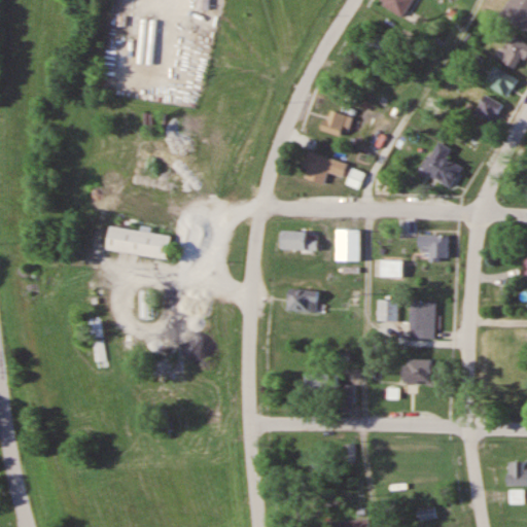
[(402,18),(414,0),(378,0),(378,1),(402,18)]
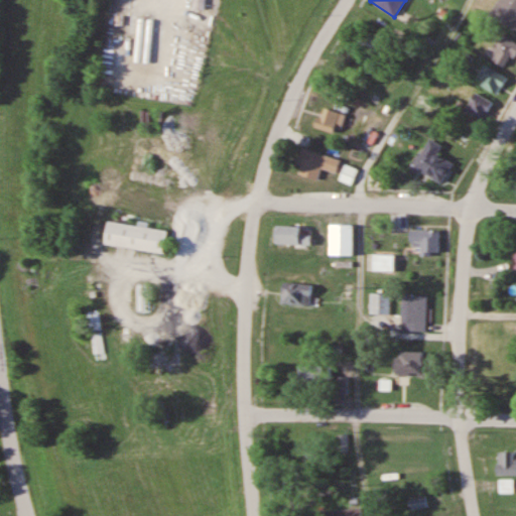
[(515,0),(499,0),(490,14),(515,30),(515,28),(515,0)]
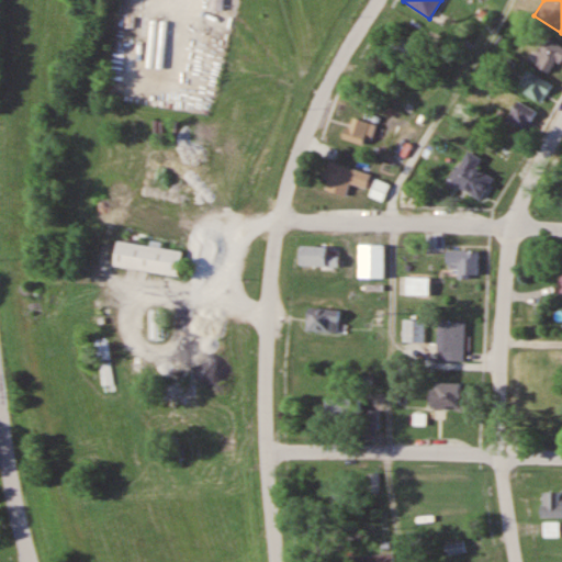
[(424,46),(389,27),(380,45),(414,64),(424,46)]
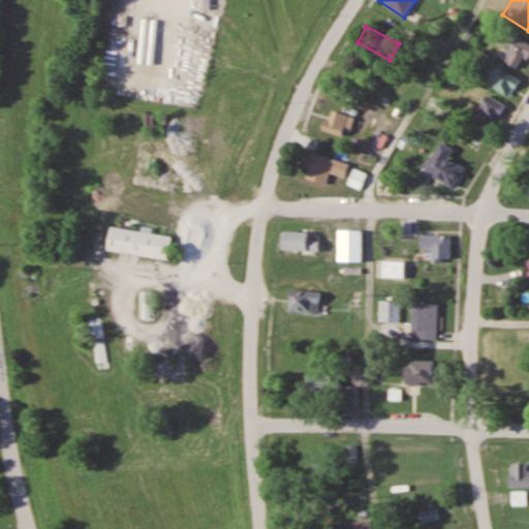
[(528,53),(528,43),(514,34),(498,57),(517,70),(528,53)]
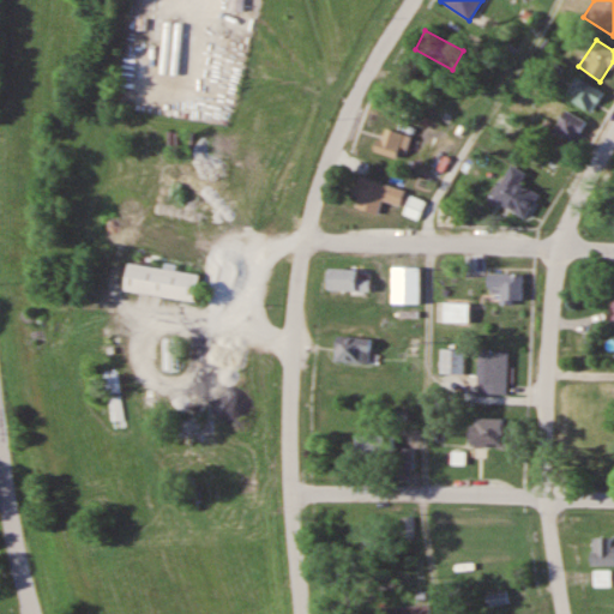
[(590,114),(602,92),(581,79),(569,101),(590,114)]
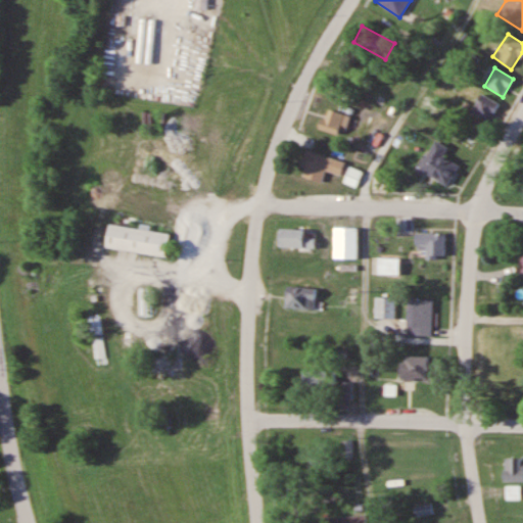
[(487,122),(498,104),(481,93),(470,110),(487,122)]
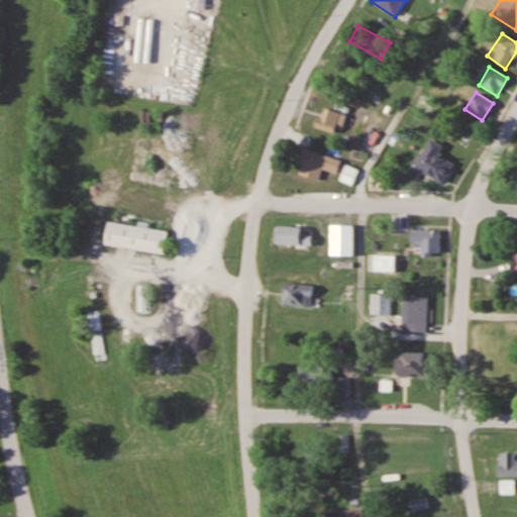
[(315,127),(338,136),(346,115),(323,106),(315,127)]
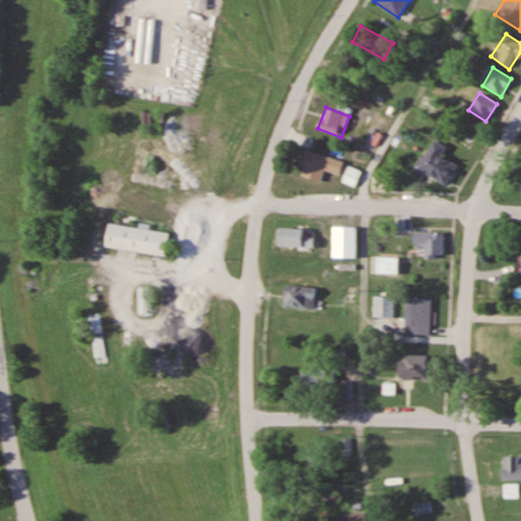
[(469,149),(479,131),(462,122),(452,139),(469,149)]
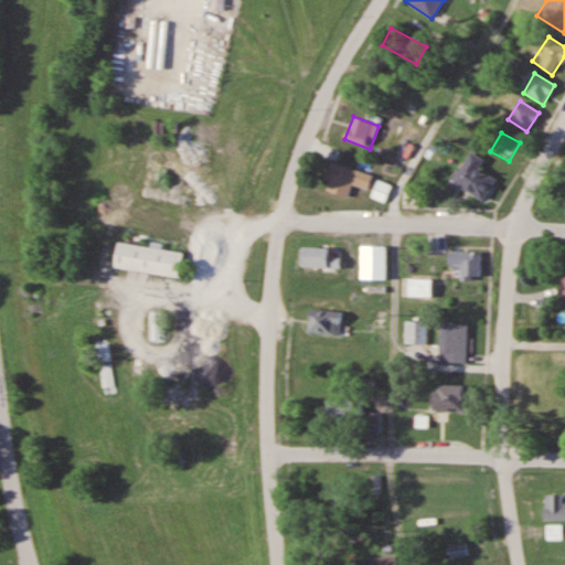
[(452,184),(484,200),(496,179),(479,170),(484,158),(468,150),(452,184)]
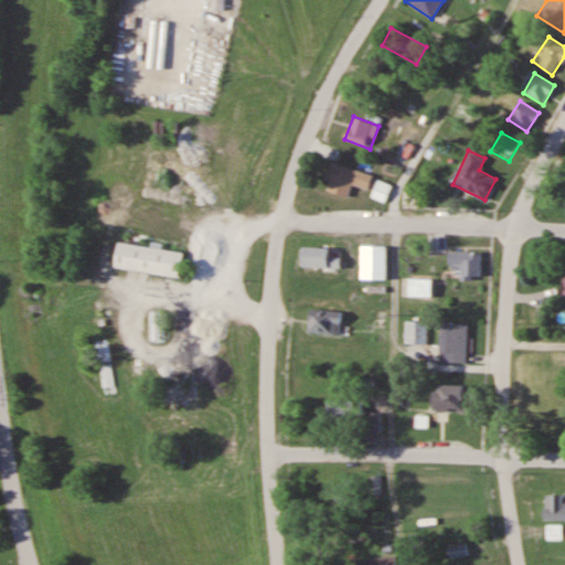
[(348,198),(352,182),(362,185),(365,174),(334,163),(326,190),(348,198)]
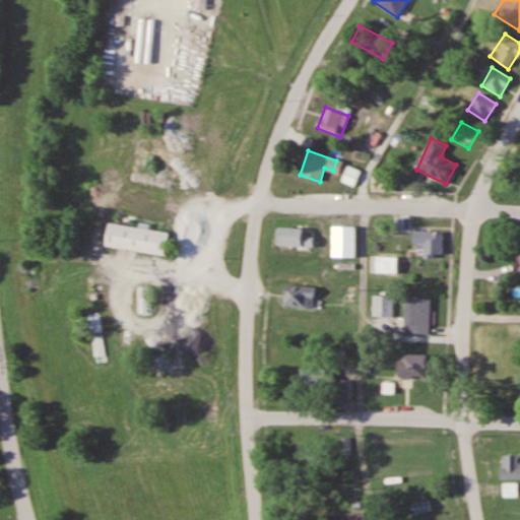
[(361,172),(349,166),(342,180),(353,186),(361,172)]
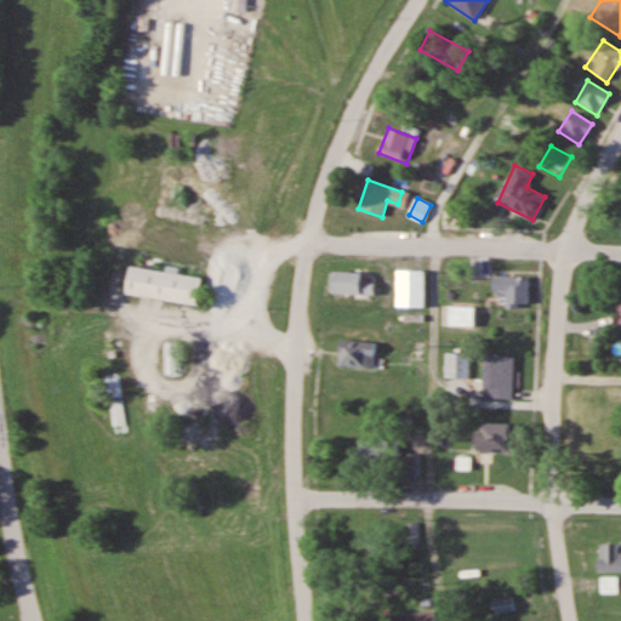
[(459,209),(443,209),(442,224),(457,224),(459,209)]
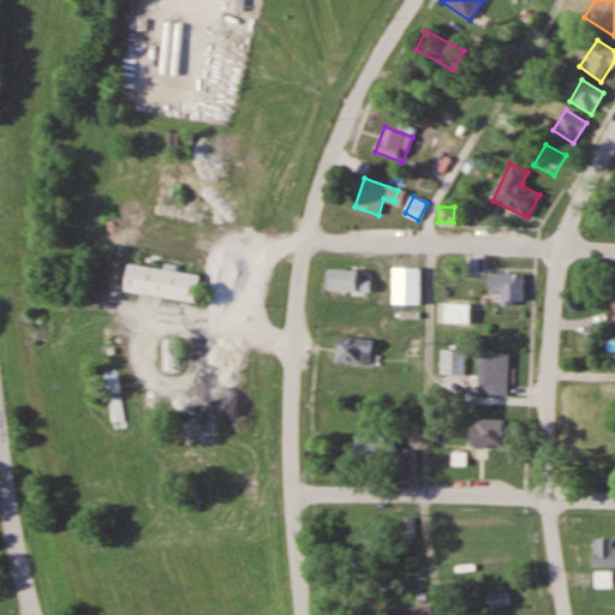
[(123,290),(195,300),(198,274),(174,270),(175,269),(127,262),(123,290)]
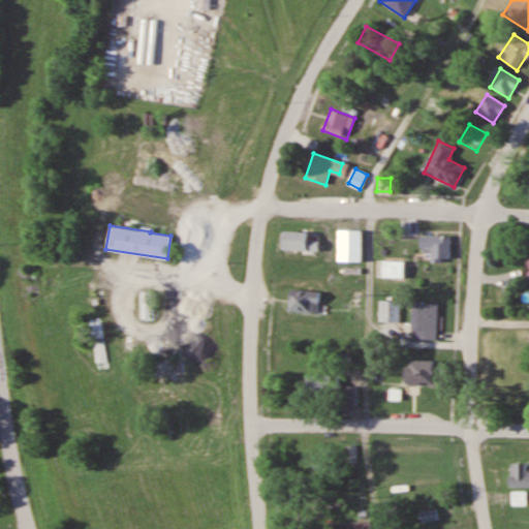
[(362,241),(359,229),(351,231),(354,243),(362,241)]
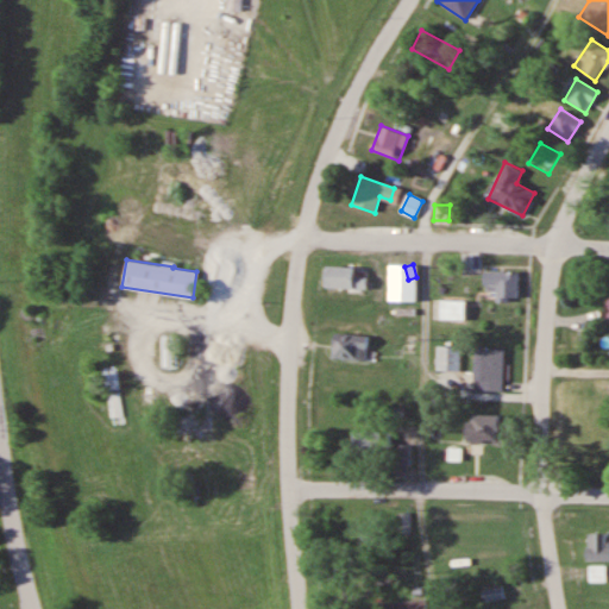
[(355,267),(325,267),(325,288),(366,288),(366,276),(355,276),(355,267)]
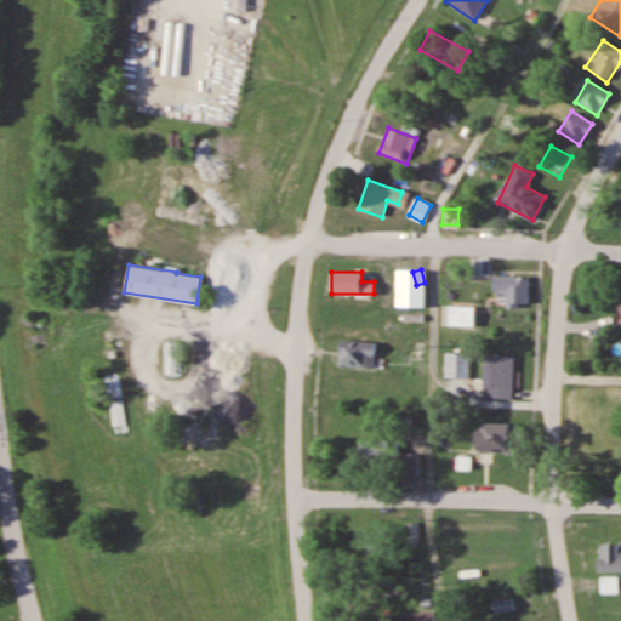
[(528,275),(494,275),(494,302),(528,302),(528,275)]
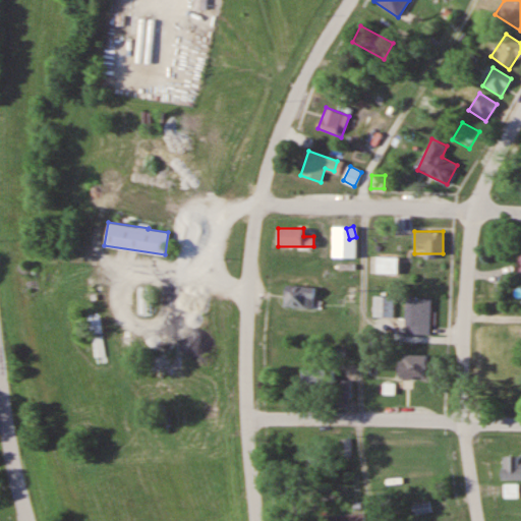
[(375,273),(397,273),(397,256),(375,256),(375,273)]
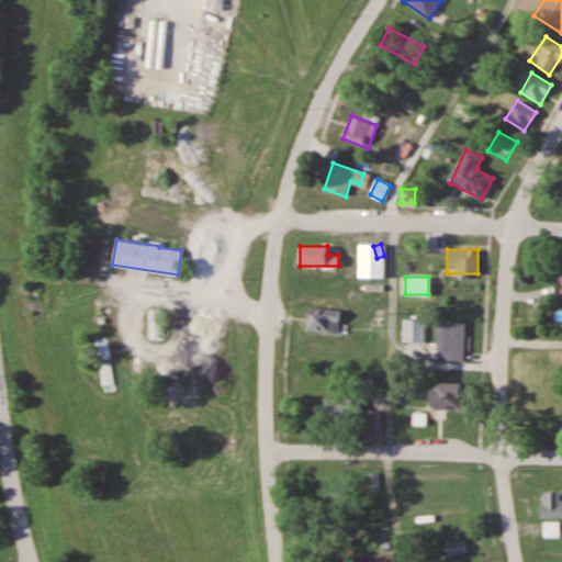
[(337,307),(306,307),(306,333),(337,333),(337,307)]
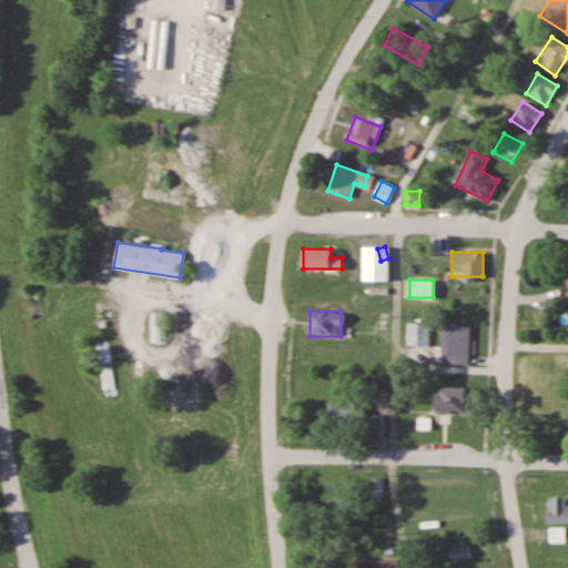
[(426,345),(426,324),(407,324),(407,345),(426,345)]
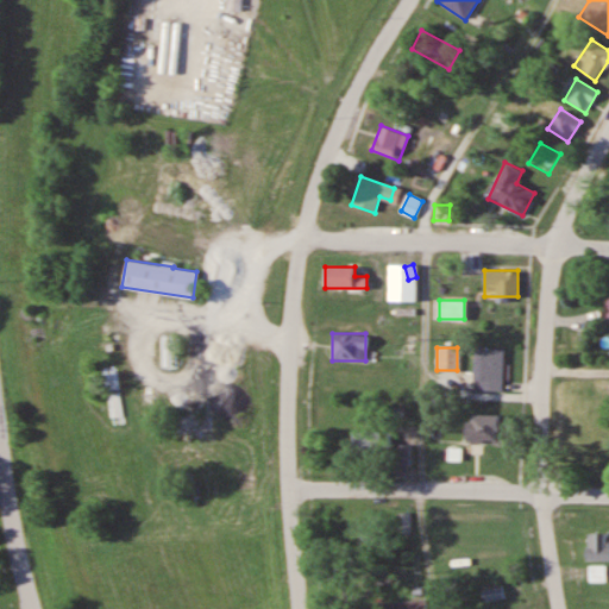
[(503,350),(473,349),(473,370),(459,369),(459,390),(502,391),(503,350)]
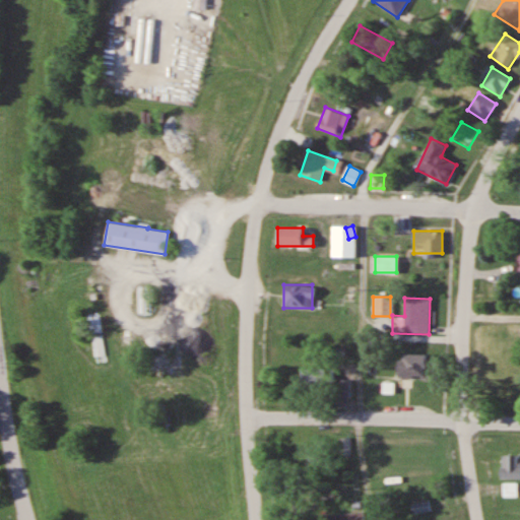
[(398,378),(428,378),(428,354),(397,354),(398,378)]
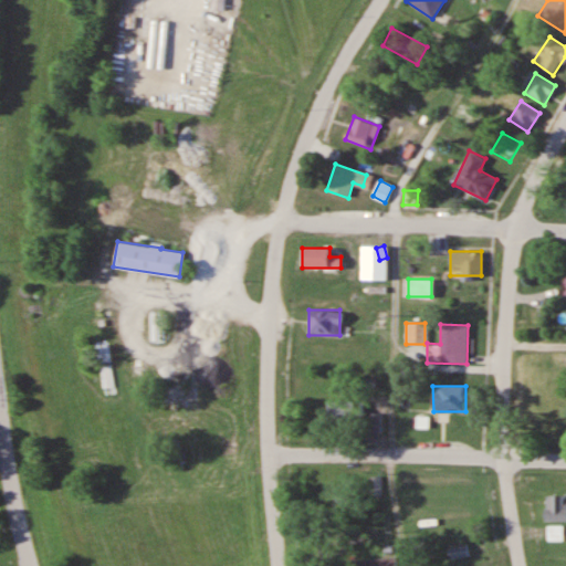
[(360,423),(360,400),(326,400),(326,423),(360,423)]
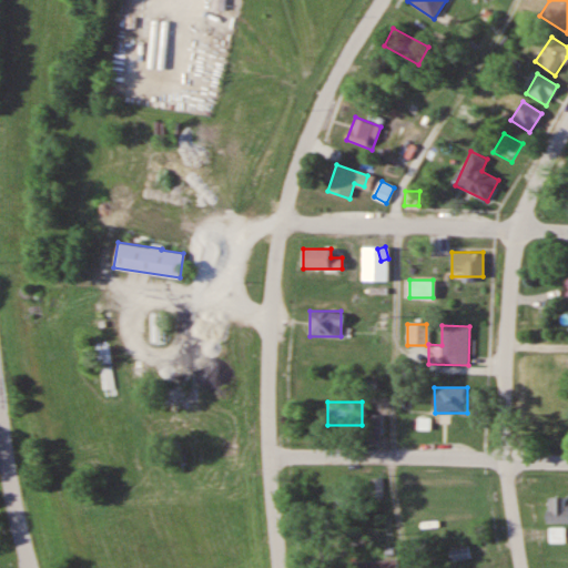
[(548,523),(567,523),(567,497),(548,497),(548,523)]
